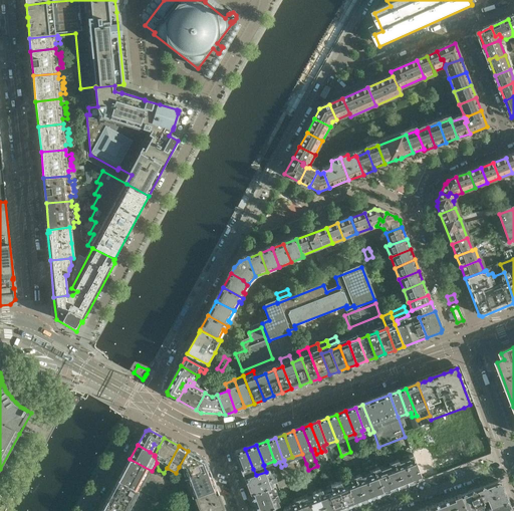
[(253,469),(245,449),(234,454),(235,456),(244,480),(256,475),(253,469)]
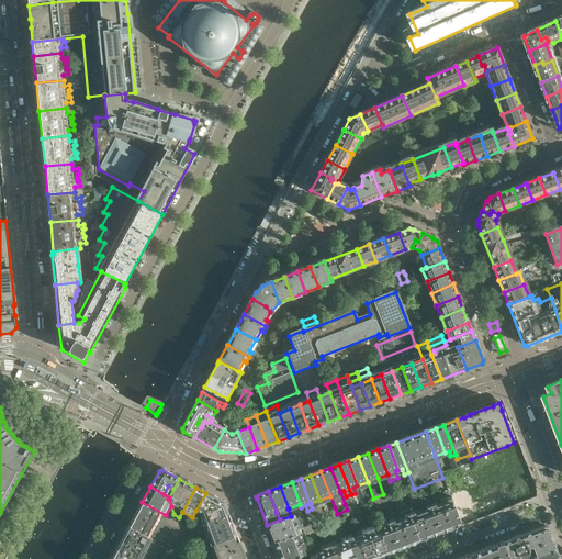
[(224,504),(205,493),(195,511),(201,514),(201,513),(224,504)]
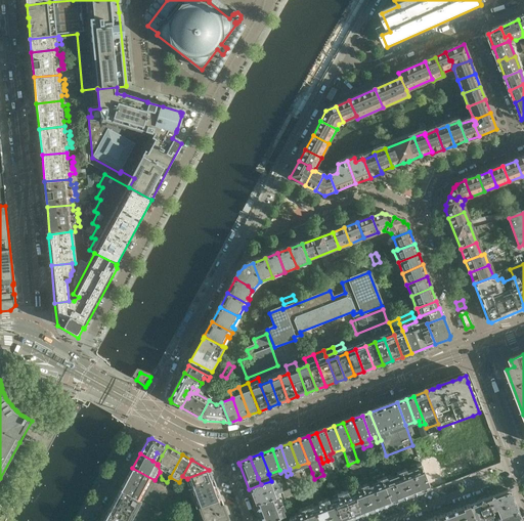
[(430,489),(420,465),(415,466),(417,471),(411,473),(420,493),(430,489)]
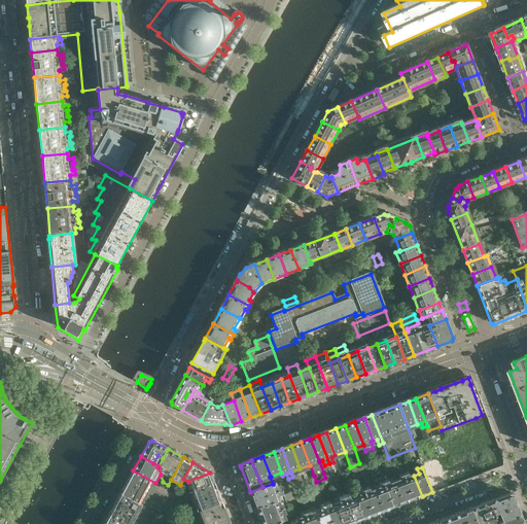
[(181,496),(175,493),(155,483),(133,470),(121,493),(173,521),(181,496)]
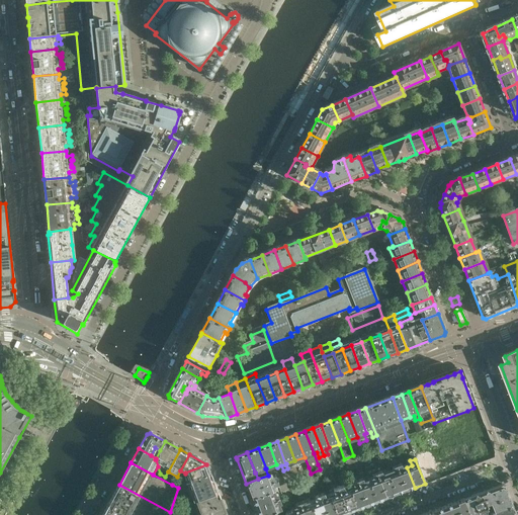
[(210,475),(206,464),(185,473),(185,474),(189,483),(210,475)]
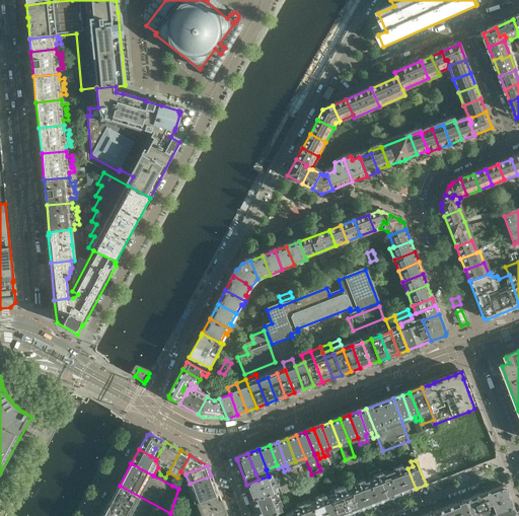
[(416,489),(408,468),(403,470),(401,465),(396,467),(406,492),(416,489)]
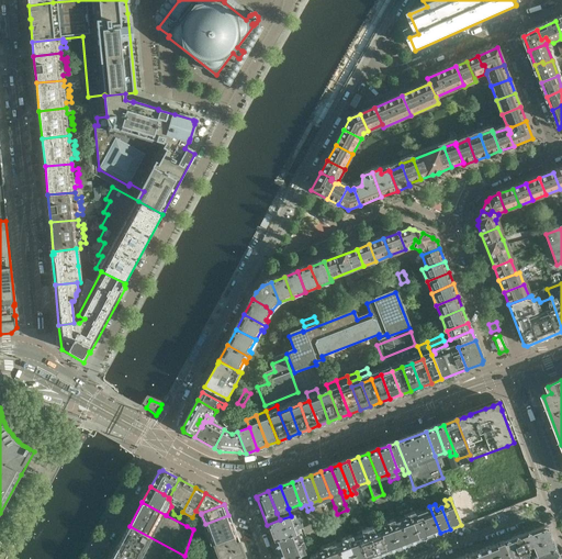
[(440,533),(429,506),(424,509),(426,513),(420,515),(429,537),(440,533)]
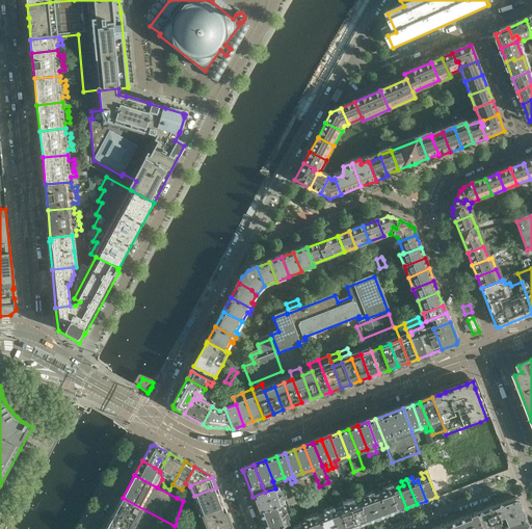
[(406,508),(398,487),(394,490),(392,484),(387,486),(397,512),(406,508)]
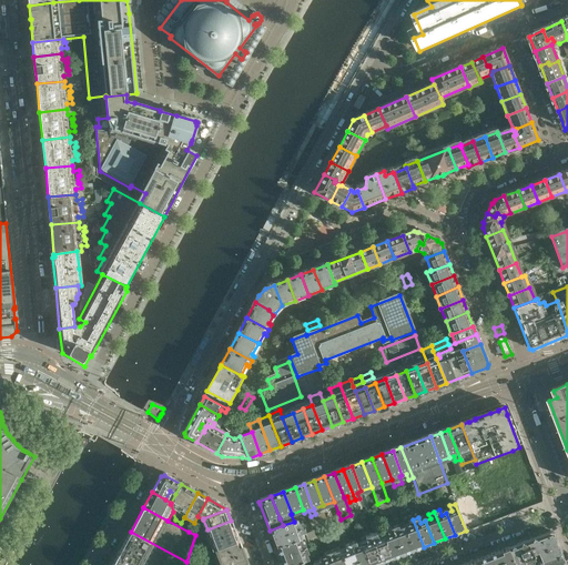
[(424,547),(413,520),(407,522),(409,527),(405,528),(413,551),(424,547)]
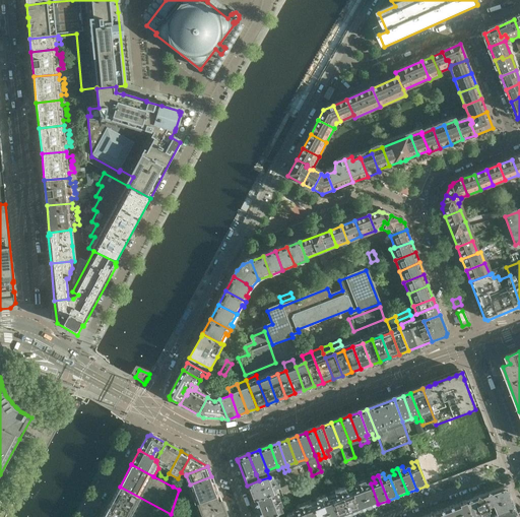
[(218,496),(215,486),(211,476),(190,485),(193,494),(182,499),(186,508),(196,504),(218,496)]
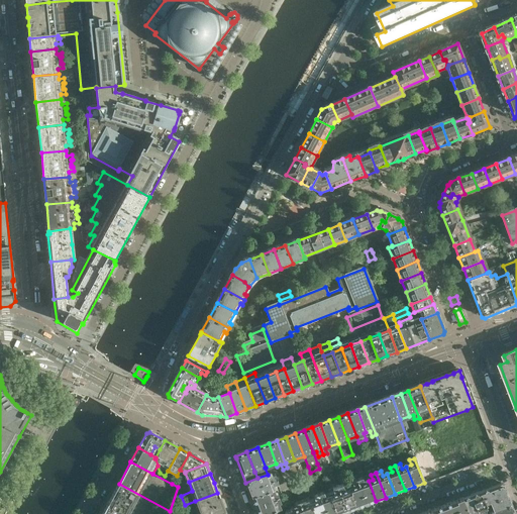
[(248,491),(277,480),(275,476),(270,478),(269,474),(268,475),(257,478),(245,483),(248,491)]
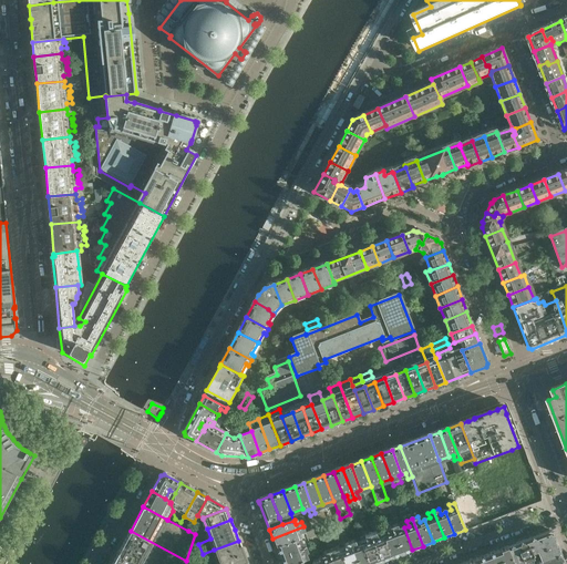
[(412,550),(404,527),(399,530),(397,525),(391,526),(402,554),(412,550)]
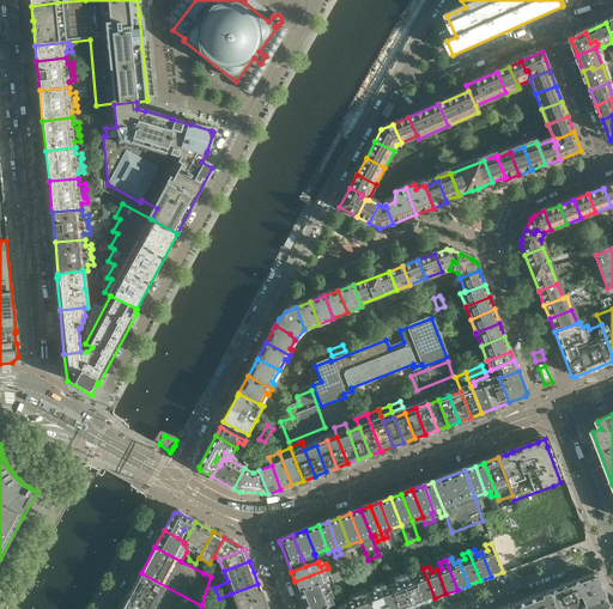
[(326,580),(323,576),(329,573),(328,568),(295,582),(299,591),(321,582),(326,580)]
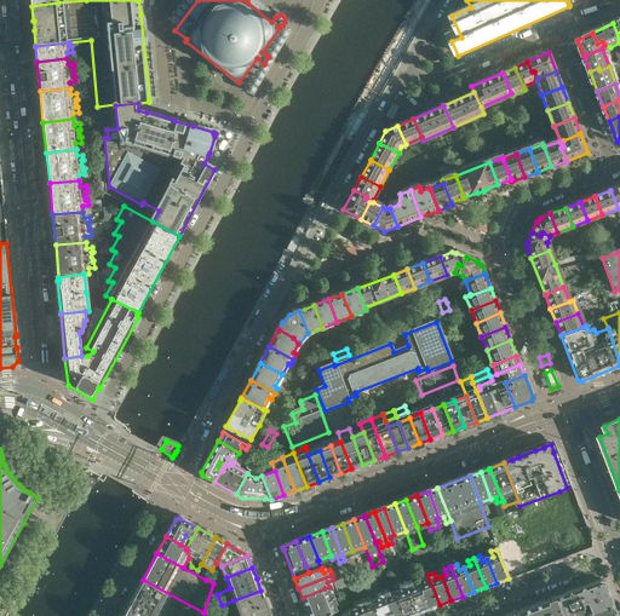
[(440,605),(428,575),(423,577),(424,583),(419,586),(428,609),(440,605)]
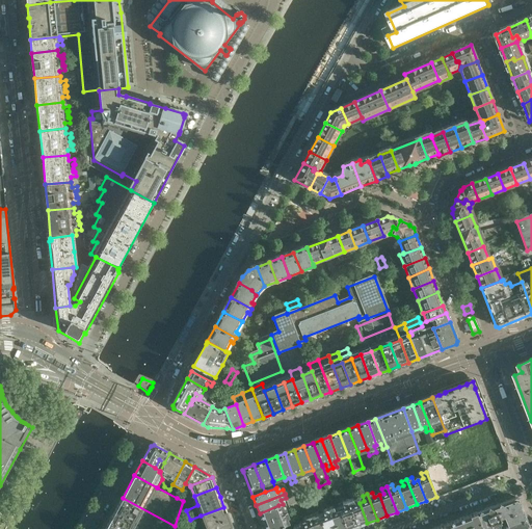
[(168,528),(175,526),(123,498),(110,520),(126,528),(168,528)]
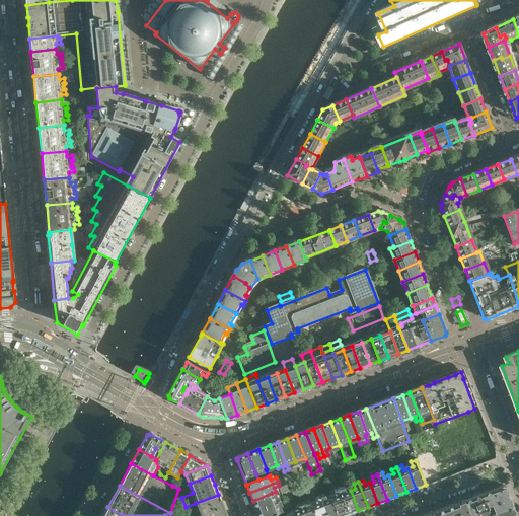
[(358,510),(351,491),(346,492),(344,488),(339,490),(349,514),(358,510)]
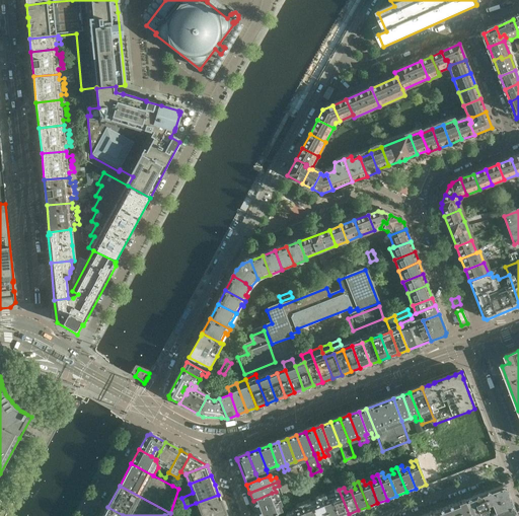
[(513,508),(509,498),(506,489),(503,488),(480,496),(485,509),(491,506),(495,515),(513,508)]
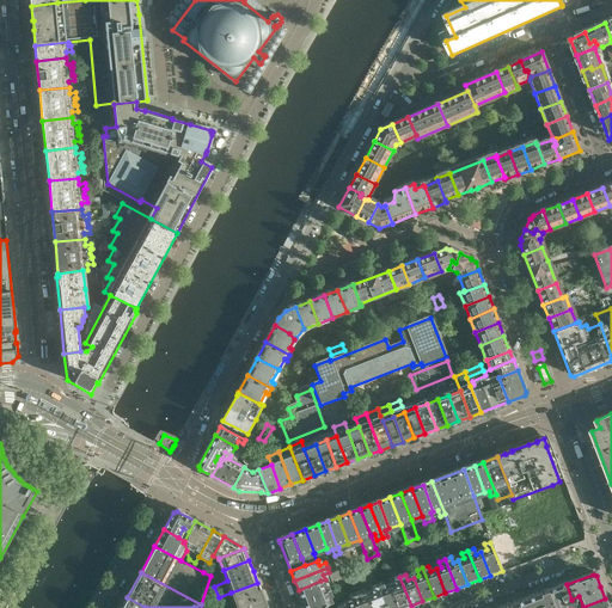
[(411,606),(399,577),(395,578),(396,584),(391,587),(398,607),(409,607),(411,606)]
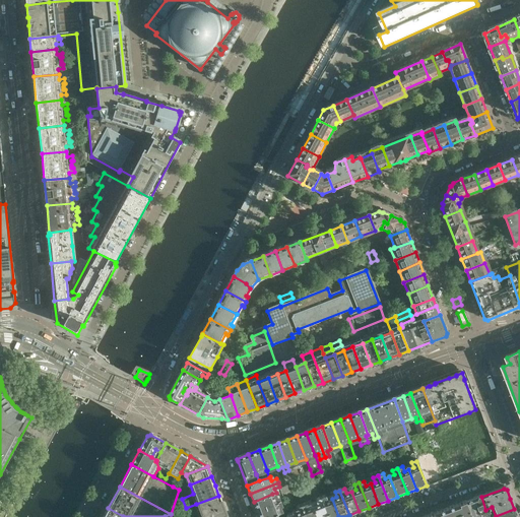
[(257,511),(280,503),(278,498),(274,500),(272,494),(254,502),(257,511)]
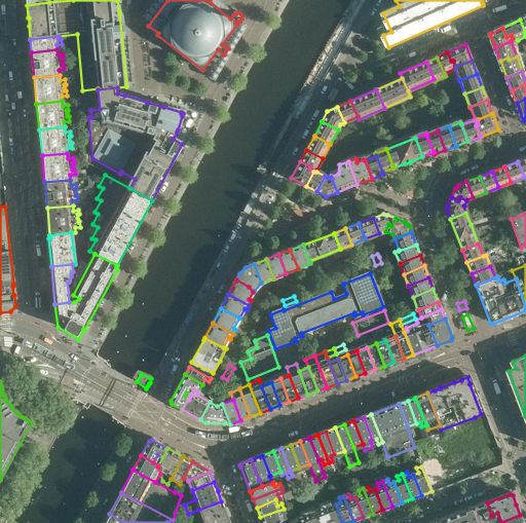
[(229,522),(221,501),(198,510),(200,515),(197,516),(199,522),(229,522)]
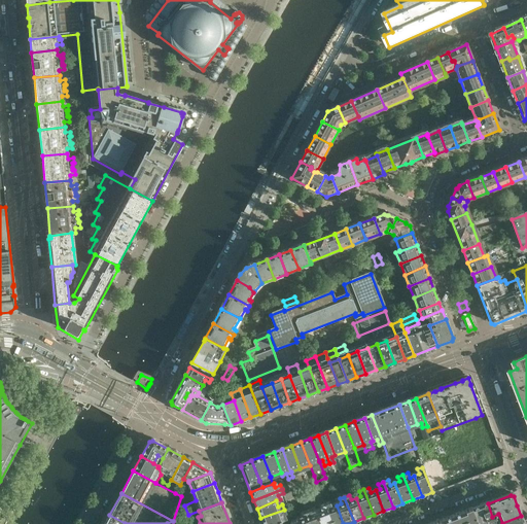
[(343,523),(337,505),(331,508),(329,502),(324,504),(331,523),(343,523)]
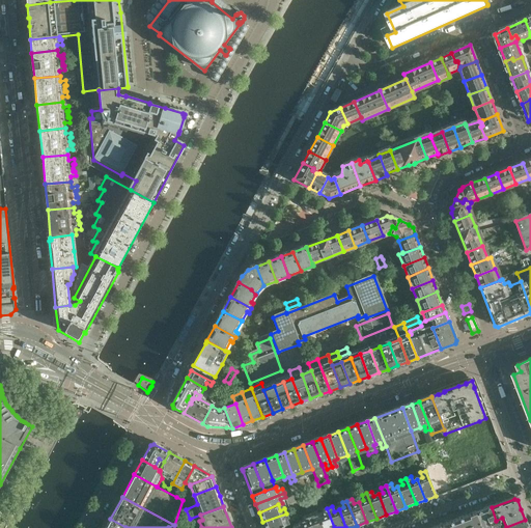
[(496,521),(492,507),(482,511),(488,527),(491,527),(498,524),(496,521)]
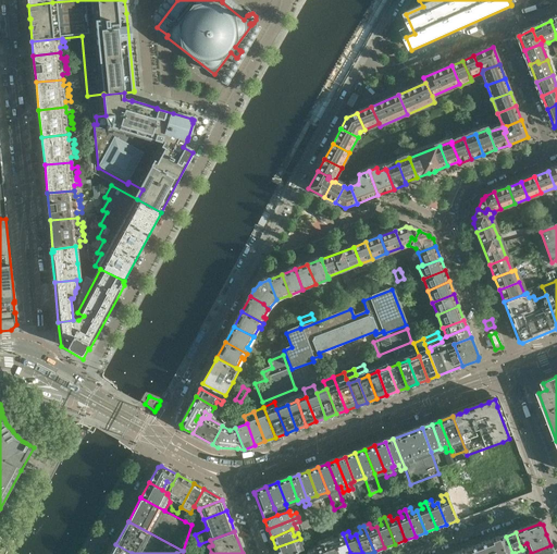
[(350,553),(343,533),(338,536),(339,540),(335,542),(338,553),(350,553)]
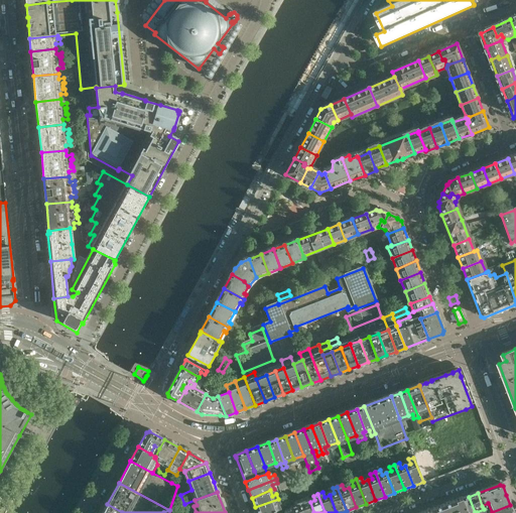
[(475,512),(469,497),(461,499),(466,512),(475,512)]
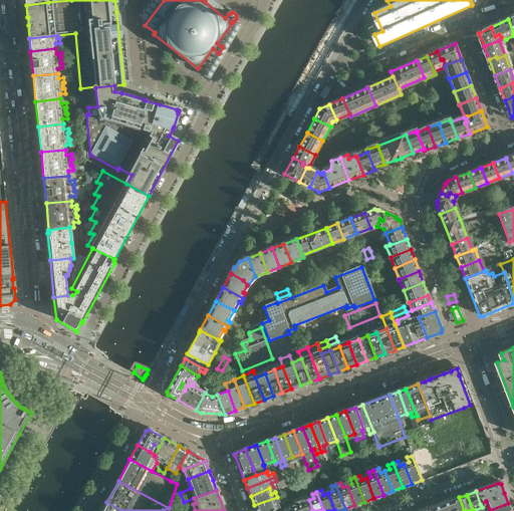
[(277,508),(275,503),(279,501),(277,497),(254,505),(256,510),(271,510),(274,509),(277,508)]
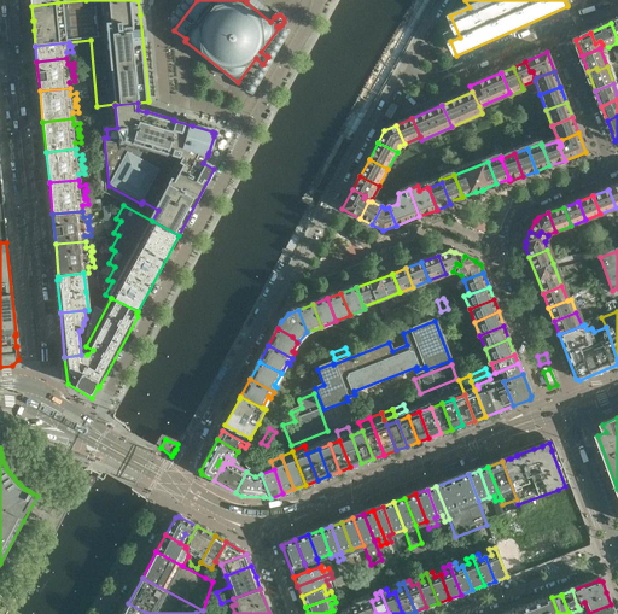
[(375,613),(372,601),(366,603),(363,597),(357,600),(362,613),(375,613)]
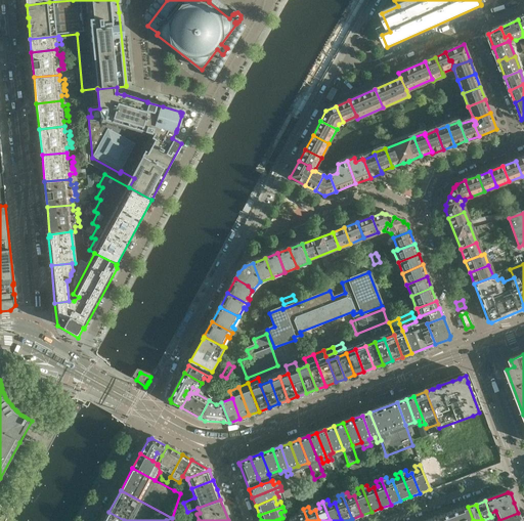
[(473,520),(468,507),(459,511),(463,520),(473,520)]
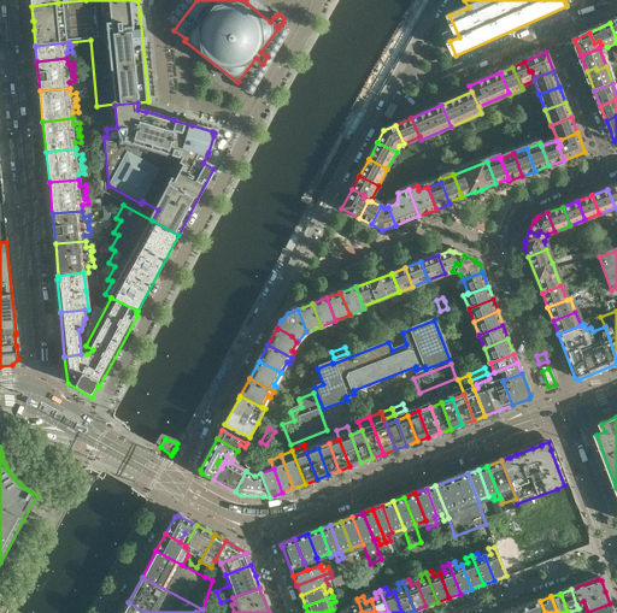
[(362,612),(357,599),(352,601),(353,607),(347,609),(348,612),(362,612)]
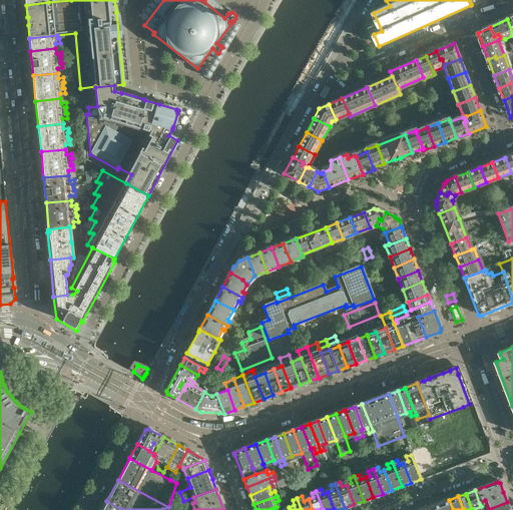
[(453,509),(449,500),(439,504),(441,509),(453,509)]
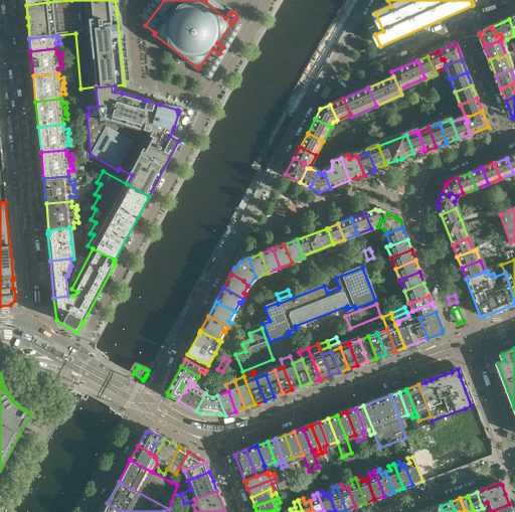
[(122,511),(107,503),(102,511),(122,511)]
